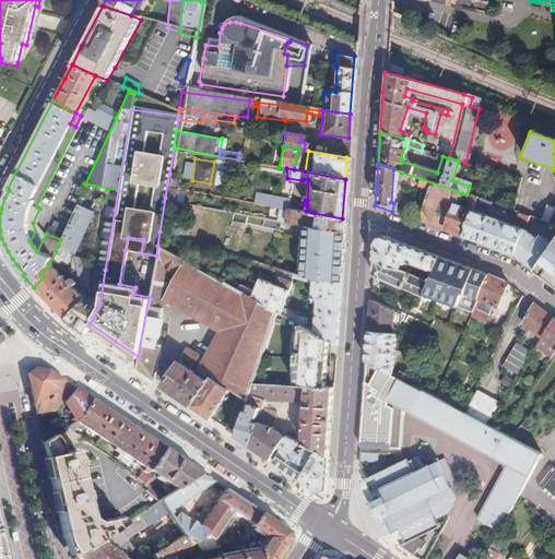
[(417,186),(420,178),(402,173),(400,179),(417,186)]
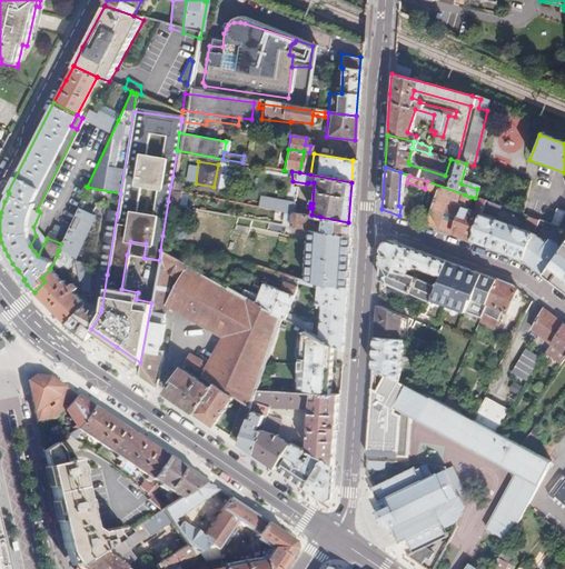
[(463,202),(465,195),(427,181),(425,189),(436,192),(425,225),(450,233),(461,208),(463,202)]
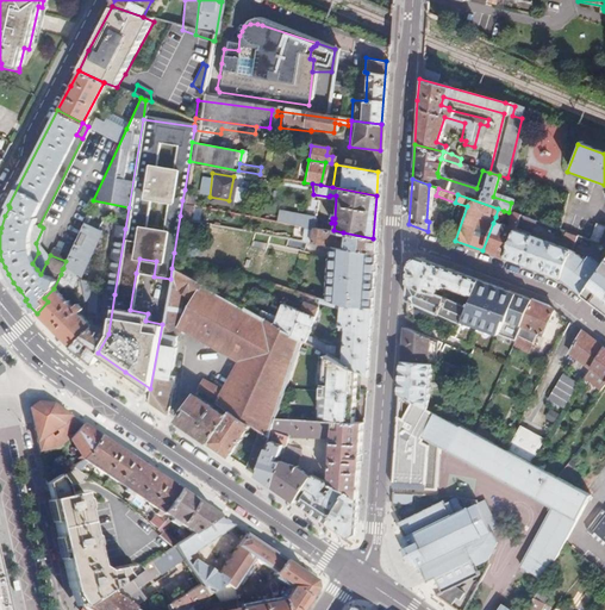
[(292,222),(304,224),(312,225),(316,199),(305,197),(301,215),(294,213),(292,222)]
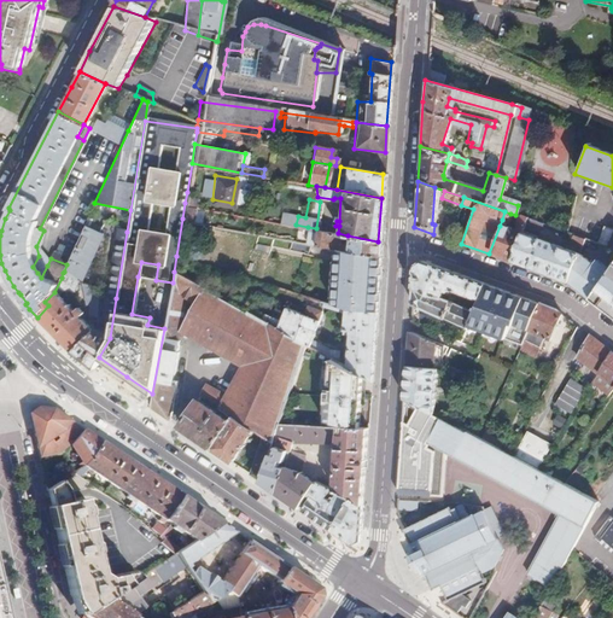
[(185,203),(182,219),(192,221),(194,204),(193,204),(185,203)]
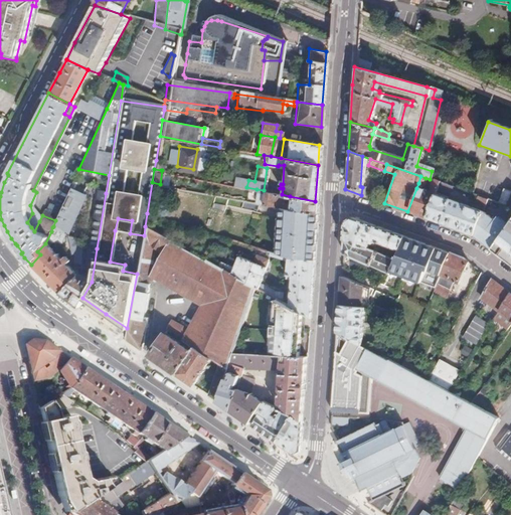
[(429,192),(416,188),(407,211),(424,217),(433,194),(435,190),(438,182),(433,181),(429,192)]
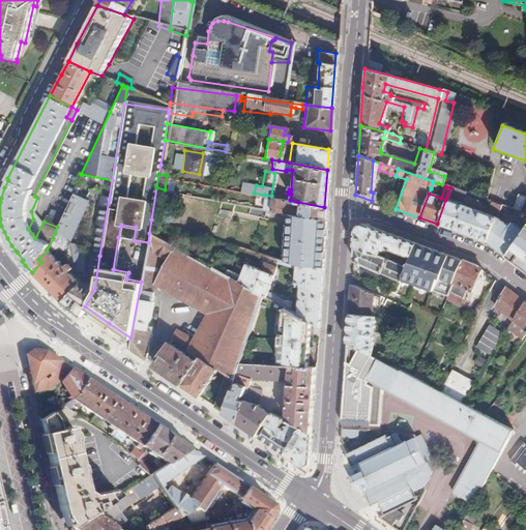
[(156,187),(151,219),(165,225),(171,190),(165,189),(156,187)]
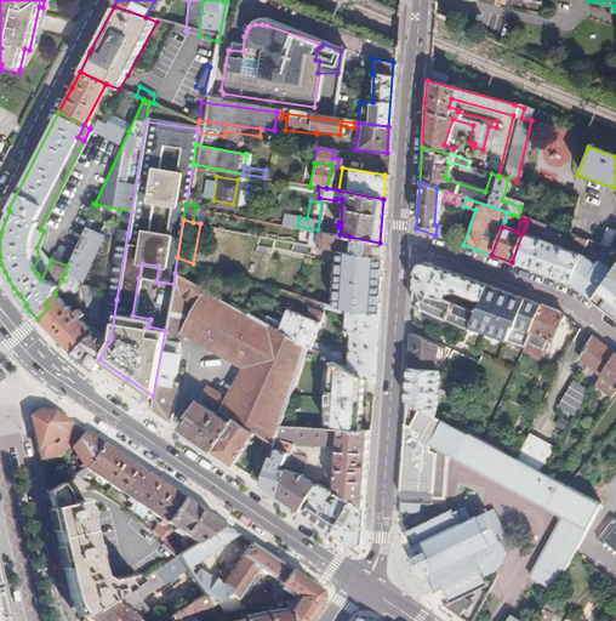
[(67,266),(64,273),(81,281),(102,235),(85,228),(67,266)]
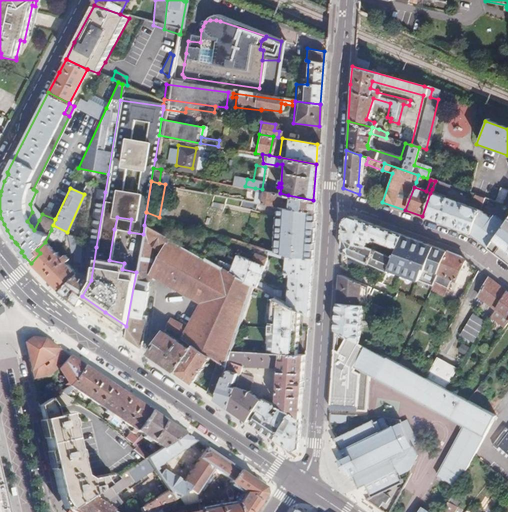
[(253,201),(274,205),(313,212),(313,200),(288,195),(287,202),(279,200),(280,193),(262,189),(255,188),(253,201)]
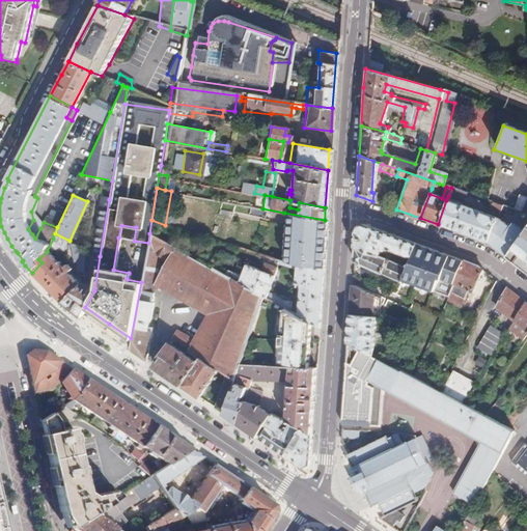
[(109,199),(101,197),(91,255),(100,256),(109,199)]
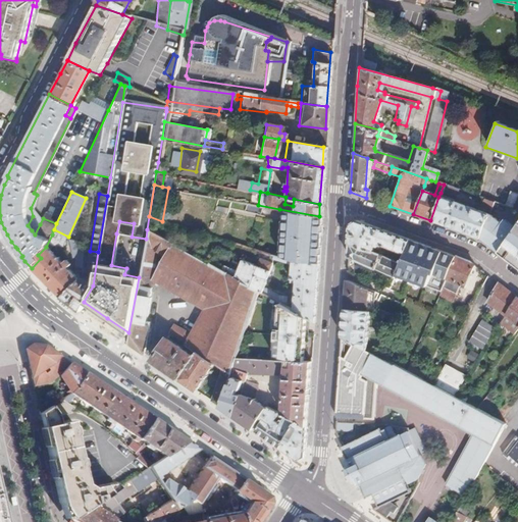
[(438,197),(430,220),(479,239),(487,215),(438,197)]
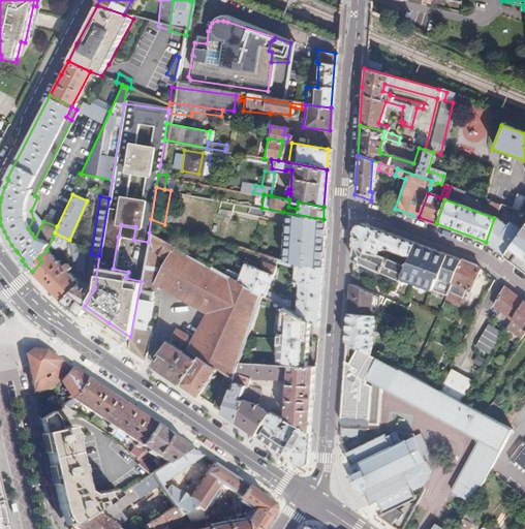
[(323,219),(283,212),(282,221),(284,221),(298,222),(322,229),(323,219)]
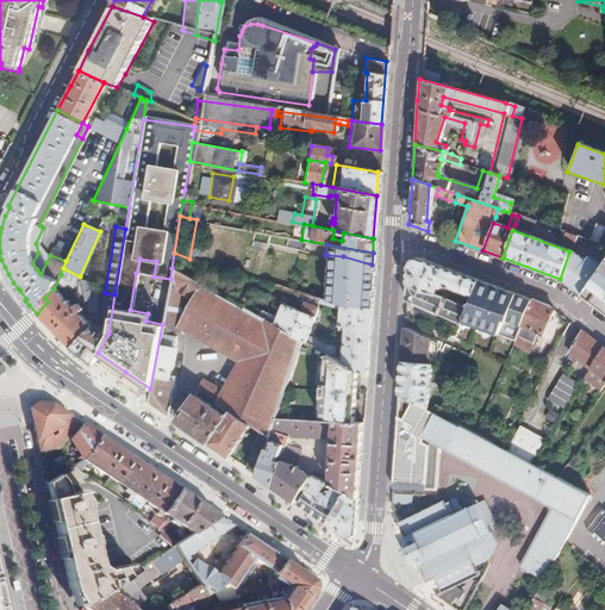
[(569,251),(560,279),(580,294),(599,268),(585,257),(582,261),(569,251)]
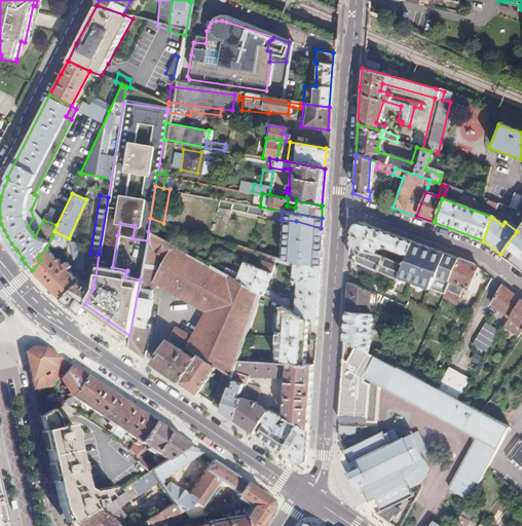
[(33,218),(28,227),(32,232),(35,236),(40,226),(38,224),(33,218)]
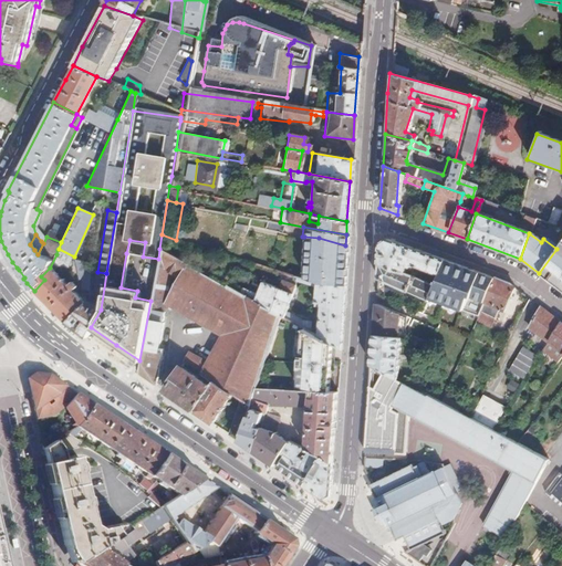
[(313,284),(342,286),(345,245),(319,238),(304,237),(300,280),(313,284)]
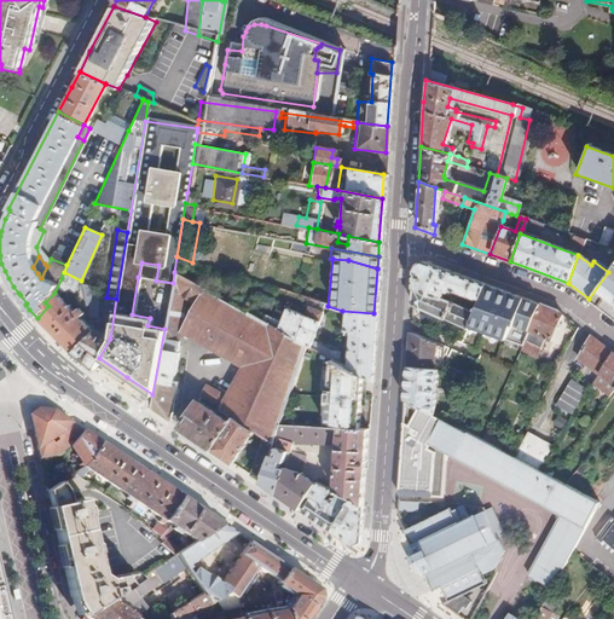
[(138,277),(156,281),(158,265),(142,262),(138,277)]
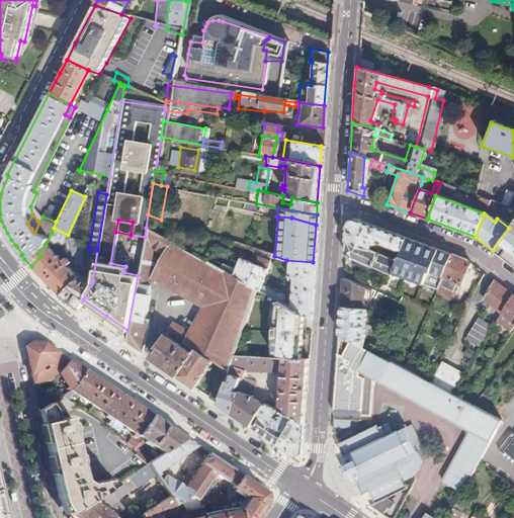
[(345,224),(342,256),(380,272),(387,258),(366,250),(368,245),(372,247),(373,242),(393,249),(398,236),(351,220),(345,224)]
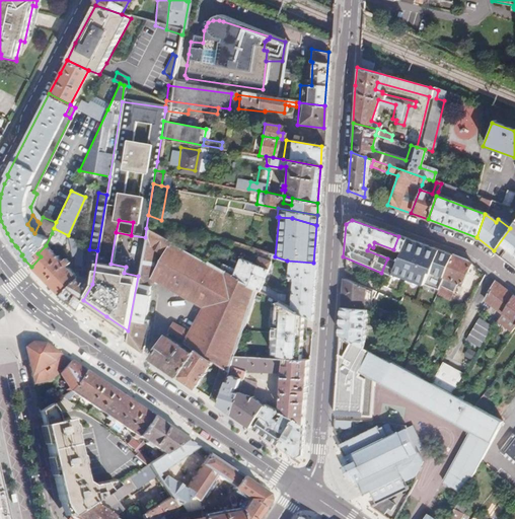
[(514,221),(510,228),(494,250),(502,256),(514,238),(514,221)]
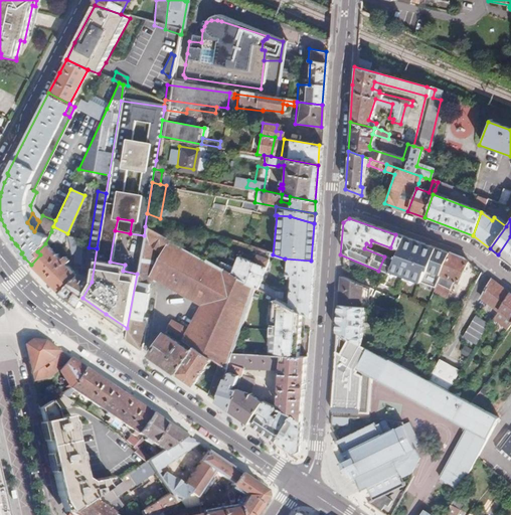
[(223,224),(218,237),(244,245),(248,232),(223,224)]
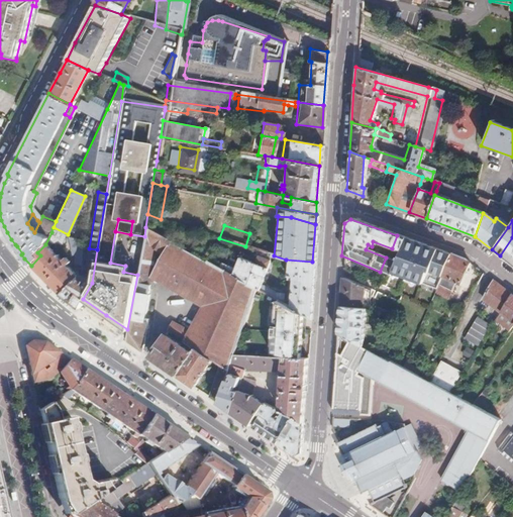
[(68,234),(54,227),(53,228),(64,234),(67,235),(68,234)]
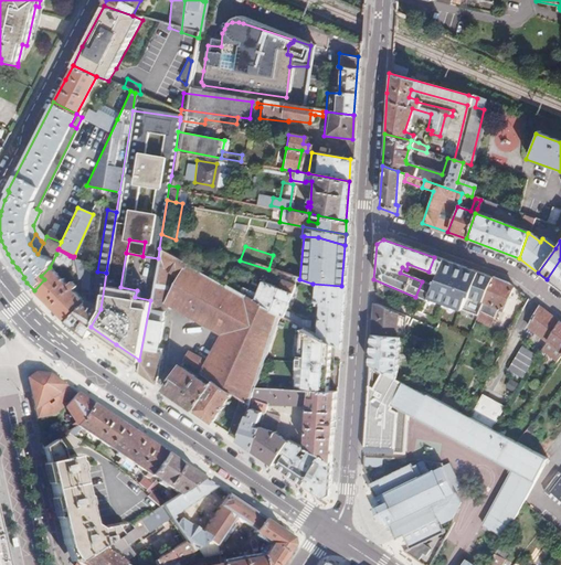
[(159,248),(158,258),(154,283),(167,285),(170,272),(180,277),(197,288),(183,310),(224,336),(207,361),(189,349),(183,358),(201,369),(199,371),(211,380),(231,392),(241,400),(249,404),(252,393),(254,388),(256,381),(281,317),(234,290),(159,248)]
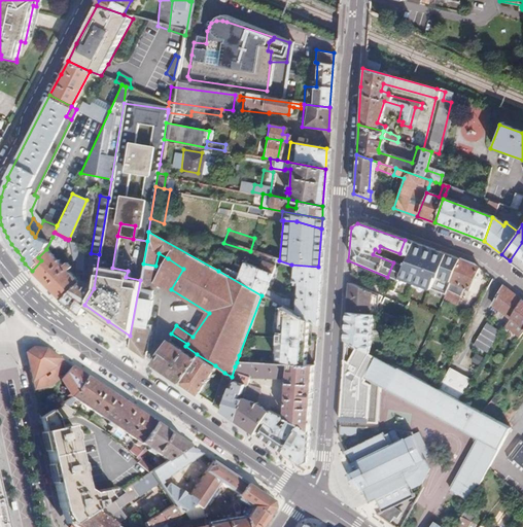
[(65,239),(54,233),(53,237),(64,242),(65,239)]
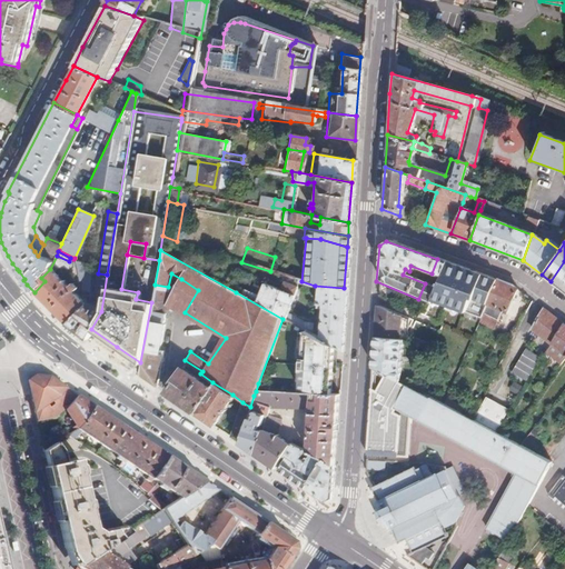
[(57,256),(50,269),(65,276),(71,262),(69,261),(57,256)]
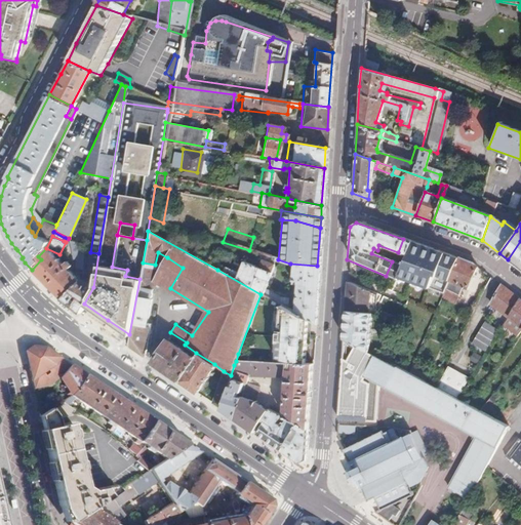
[(403,254),(409,241),(403,239),(398,252),(403,254)]
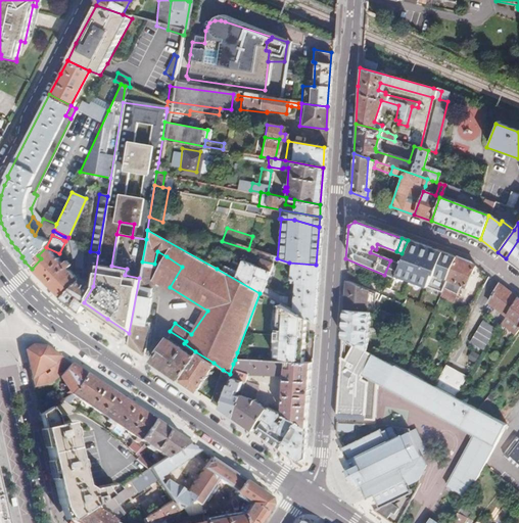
[(82,243),(67,240),(65,259),(71,259),(71,269),(81,270),(82,243)]
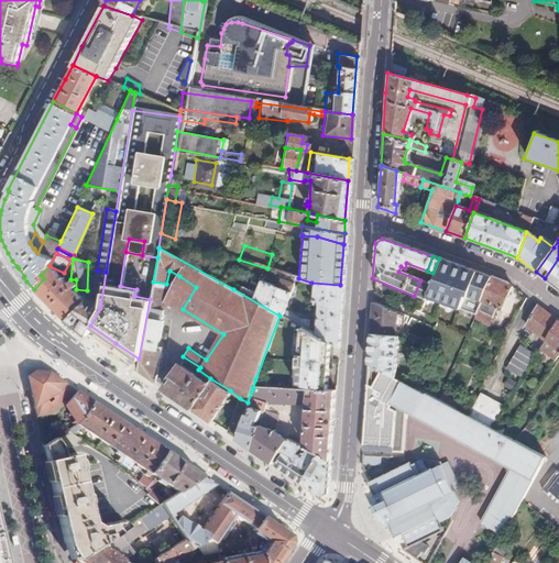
[(489,277),(439,258),(433,273),(428,284),(423,297),(473,315),(489,277)]
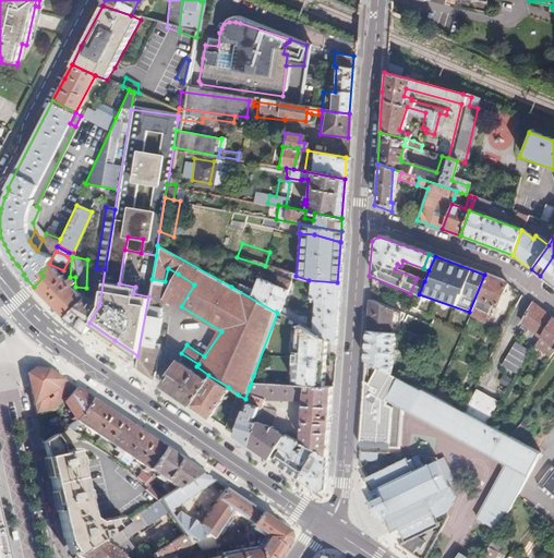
[(553,256),(540,276),(553,287),(553,256)]
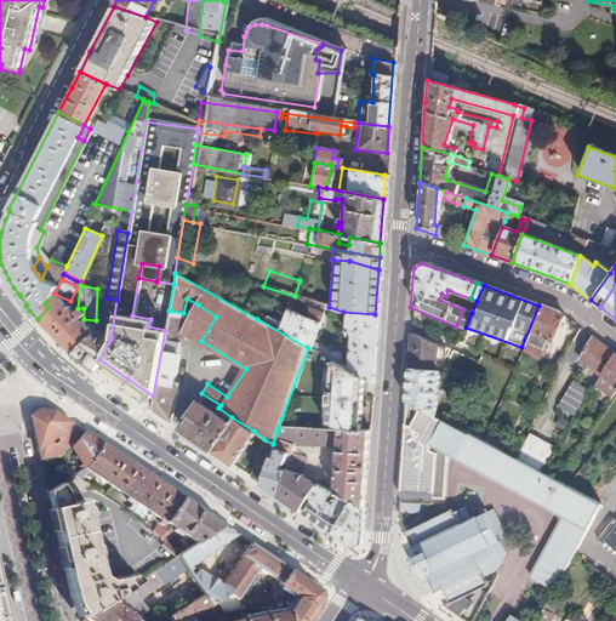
[(49,307),(38,319),(53,336),(72,354),(90,331),(55,294),(45,303),(49,307)]
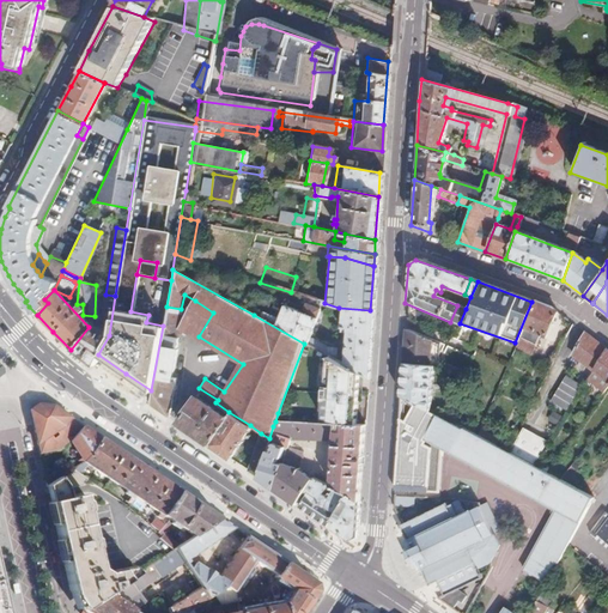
[(254,315),(304,344),(308,346),(317,301),(303,296),(299,313),(281,307),(275,319),(257,310),(254,315)]
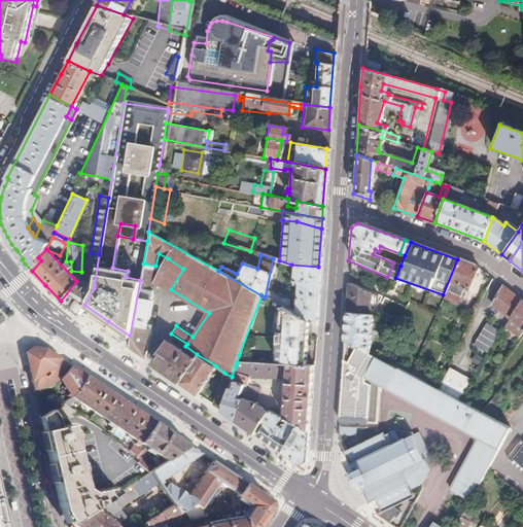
[(183,269),(168,258),(157,280),(171,289),(183,269)]
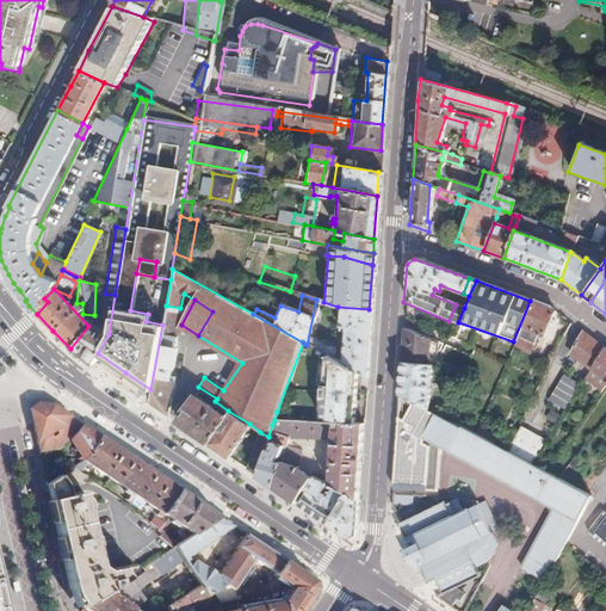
[(546,307),(530,301),(513,341),(511,346),(527,353),(535,334),(540,337),(551,310),(546,307)]
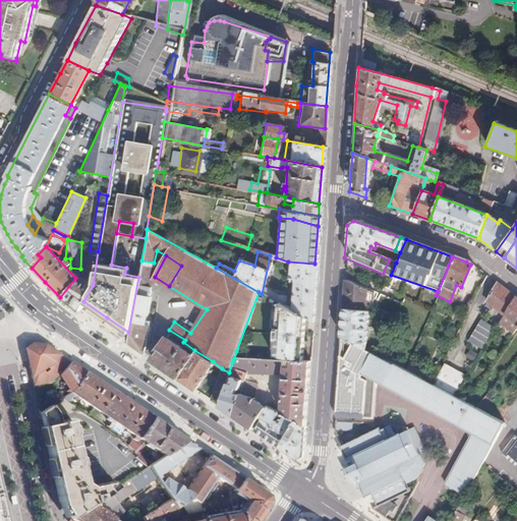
[(389,259),(383,274),(390,276),(391,275),(396,263),(389,259)]
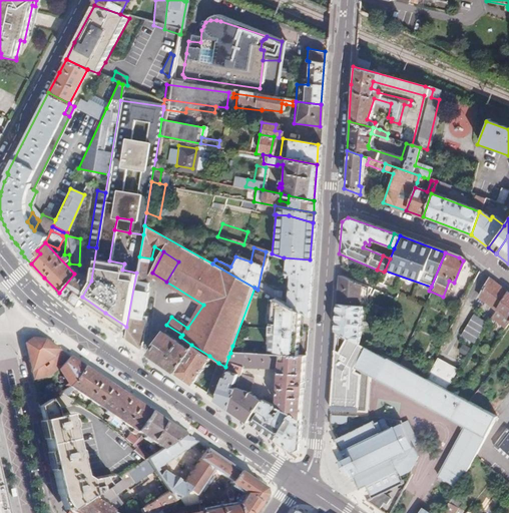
[(298,312),(306,317),(310,260),(284,258),(282,278),(287,279),(285,305),(291,309),(298,312)]
